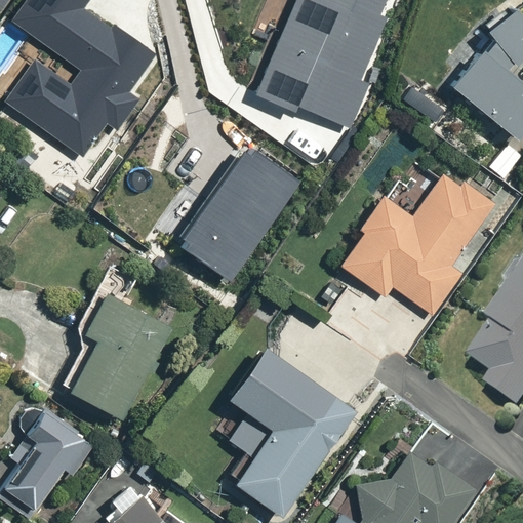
[(7,0),(0,9),(0,15),(70,65),(62,77),(25,51),(0,85),(0,97),(87,159),(111,126),(119,132),(141,103),(132,96),(159,57),(105,18),(103,22),(75,3),(77,0),(7,0)]
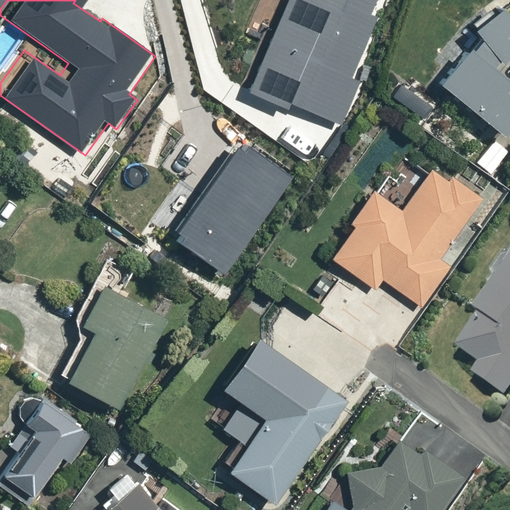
[(270,0),(234,90),(342,133),(363,83),(356,80),(388,0),(270,0)]
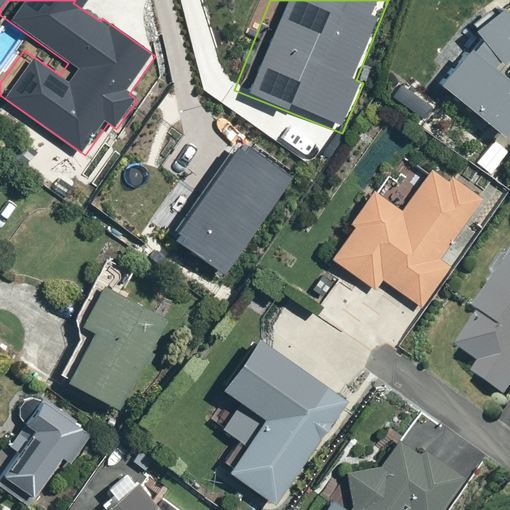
[(472,36),(434,85),(507,141),(509,136),(509,82),(495,72),(509,60),(509,22),(502,13),(472,36)]
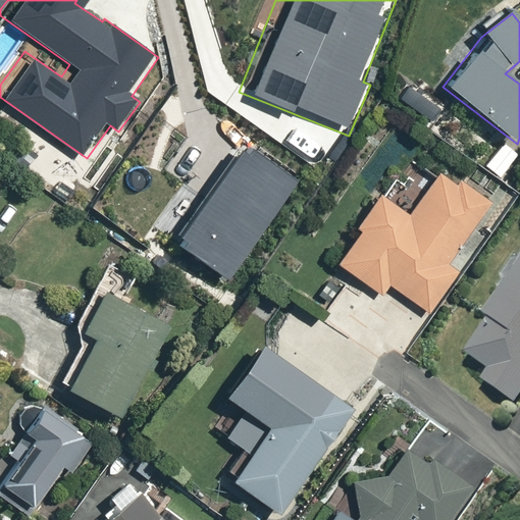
[(514,152),(499,139),(479,162),(495,175),(514,152)]
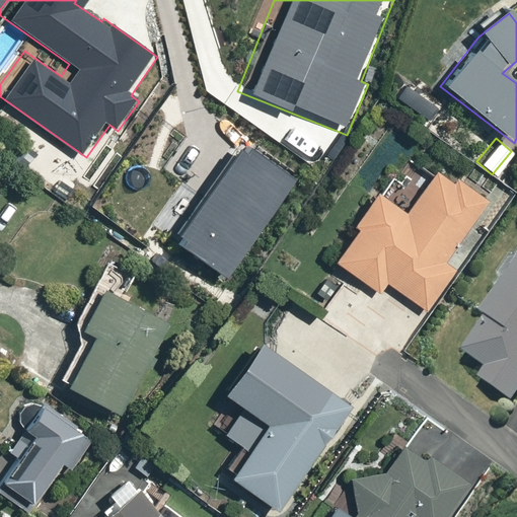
[(233,140),(166,235),(219,272),(286,176),(233,140)]
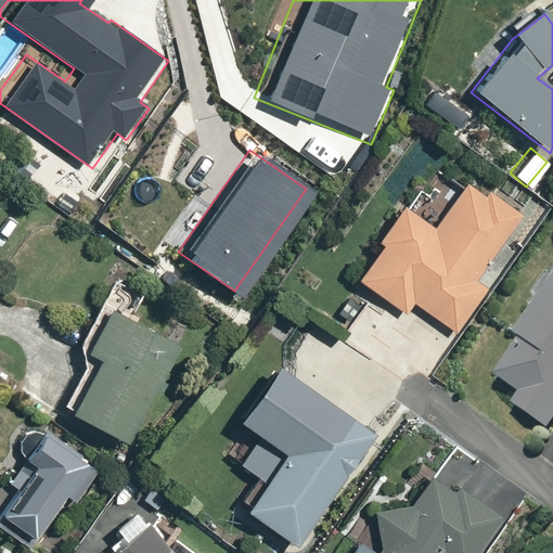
[(359,286),(403,318),(413,303),(458,333),(491,285),(476,274),(523,207),(490,184),(483,194),(465,182),(433,230),(402,209),(377,245),(385,251),(359,286)]
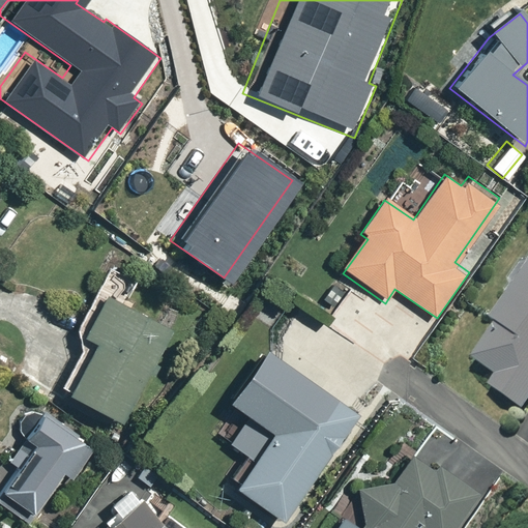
[(494,391),(525,406),(527,401),(527,280),(497,325),(507,331),(484,367),(502,379),(494,391)]
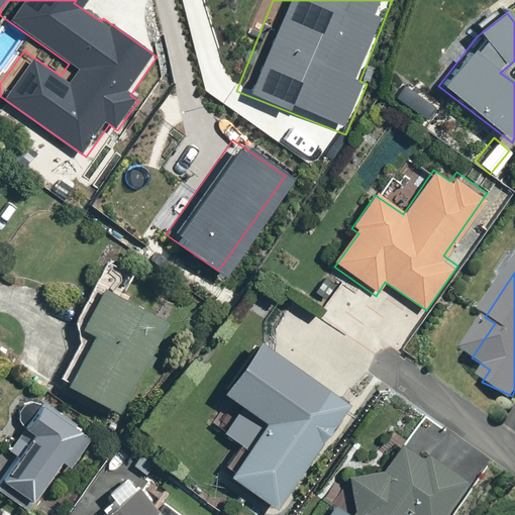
[(92,338),(67,387),(120,414),(168,324),(99,288),(77,330),(92,338)]
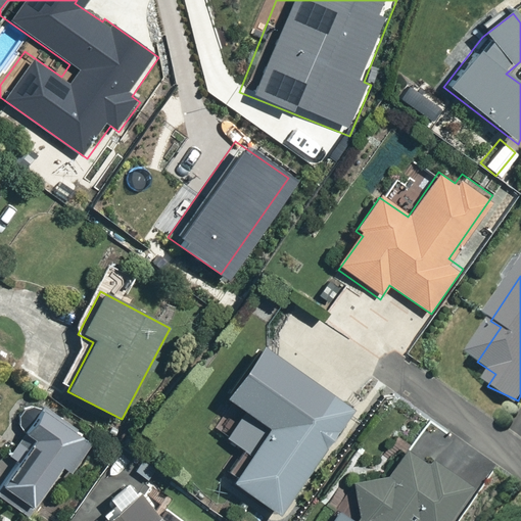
[(272,429),(230,487),(276,519),(351,415),(305,382),(294,396),(275,383),(252,415),(272,429)]
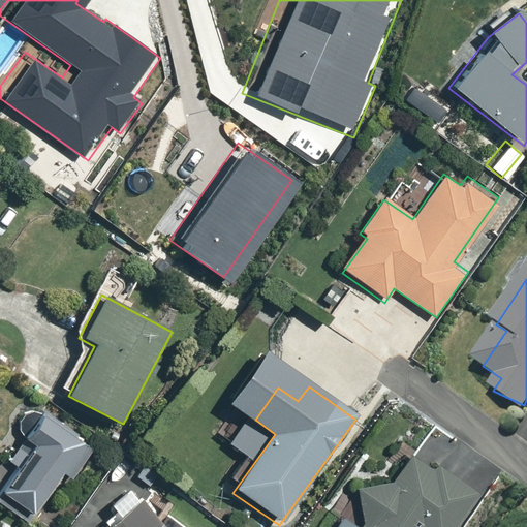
[(2,497),(43,523),(91,446),(34,411),(20,436),(34,445),(2,497)]
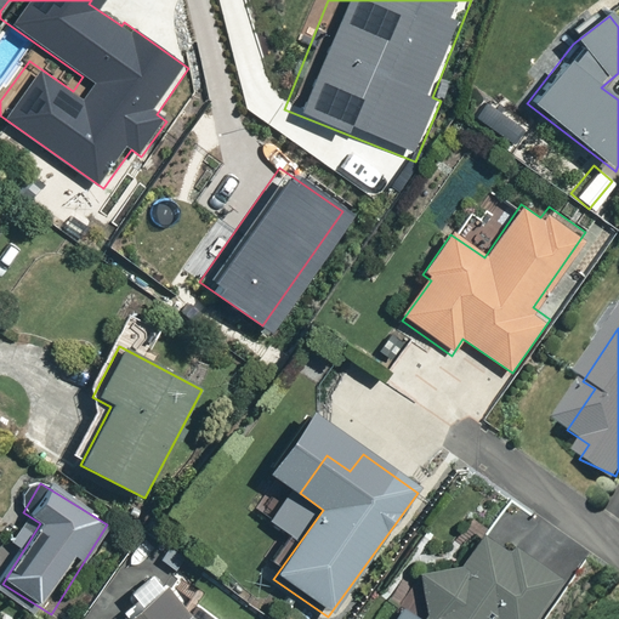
[(526,618),(557,575),(493,528),(426,618),(526,618)]
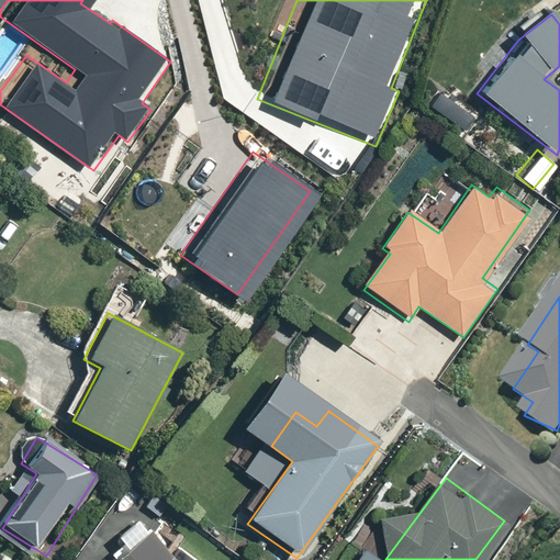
[(159,525),(115,559),(182,559),(178,556),(159,525)]
